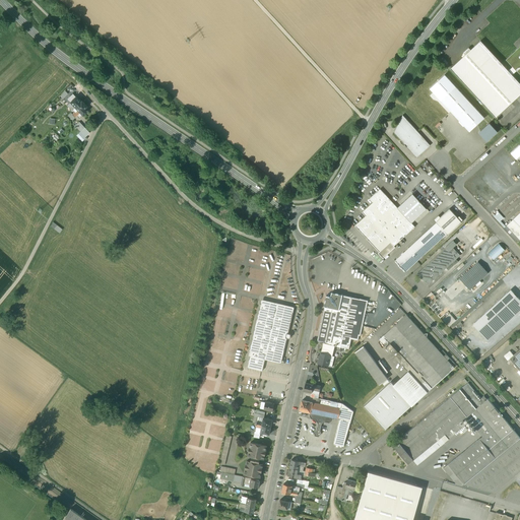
[(509,71),(480,41),(450,68),(496,117),(519,94),(519,83),(512,75),(509,71)]
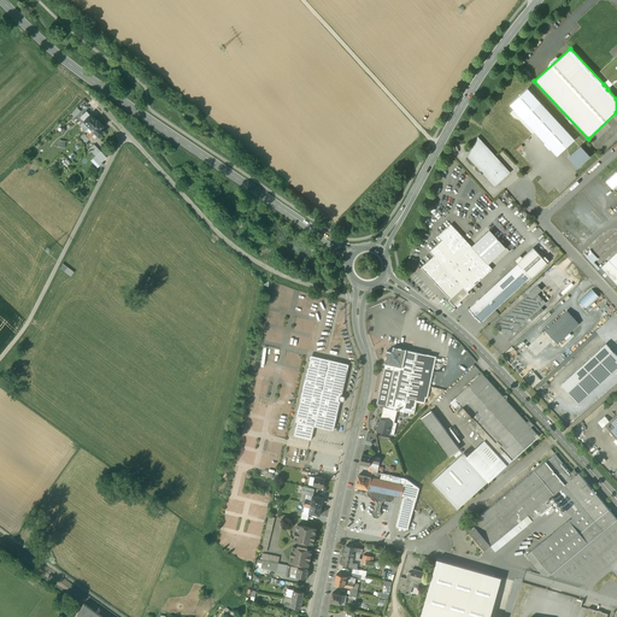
[(616,54),(600,70),(609,80),(613,84),(616,88),(616,54)]
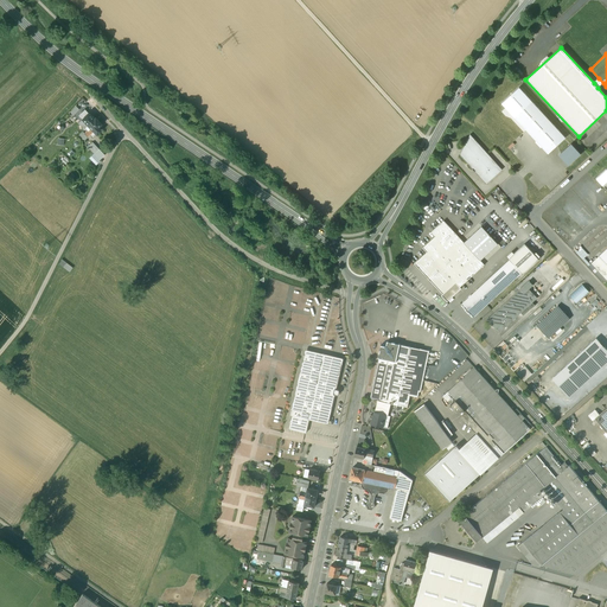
[(515,117),(548,153),(566,138),(532,101),(515,117)]
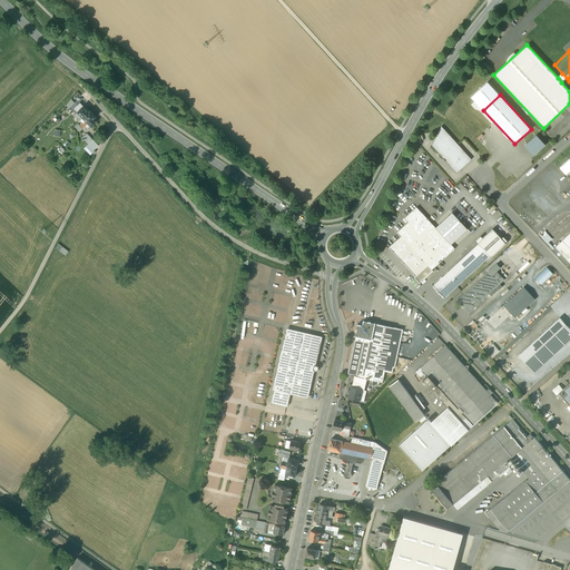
[(71,99),(66,106),(69,108),(75,102),(71,99)]
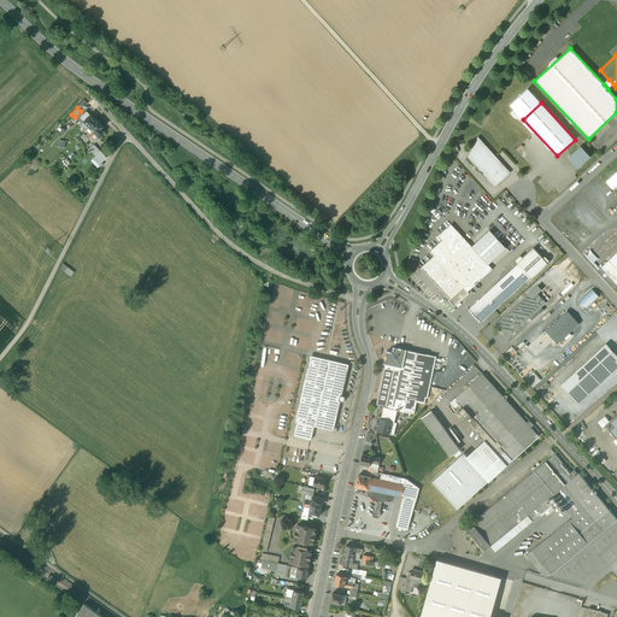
[(95,121),(89,115),(83,122),(86,124),(89,128),(95,121)]
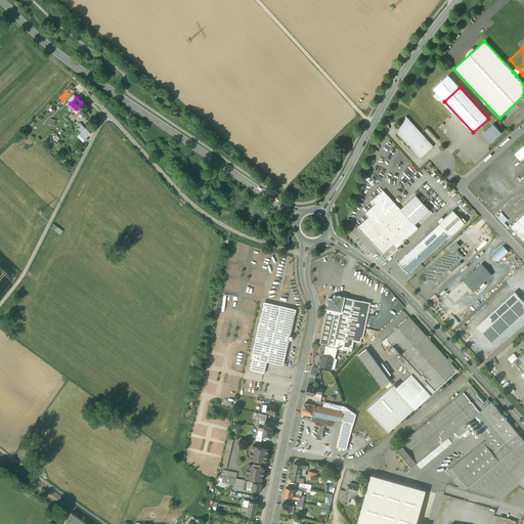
[(81,102),(76,108),(81,114),(83,117),(87,113),(84,110),(87,107),(85,104),(83,102),(82,101),(81,102)]
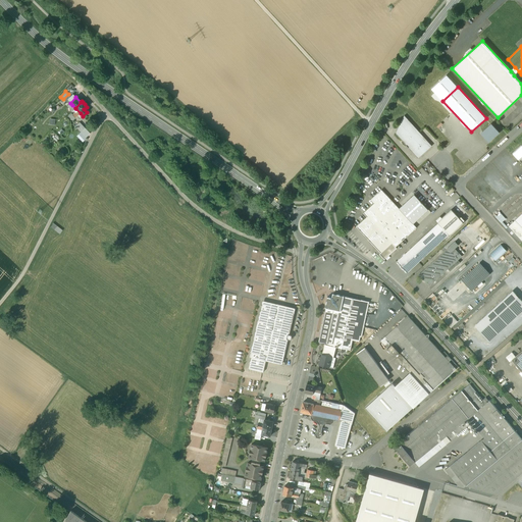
[(419,133),(404,116),(401,122),(415,137),(419,133)]
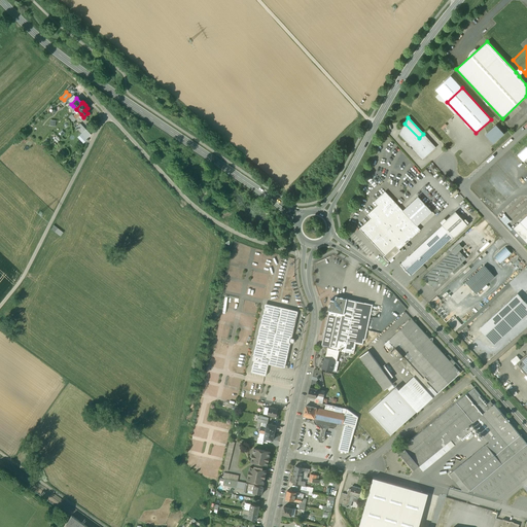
[(419,138),(405,124),(399,135),(422,160),(435,147),(423,134),(419,138)]
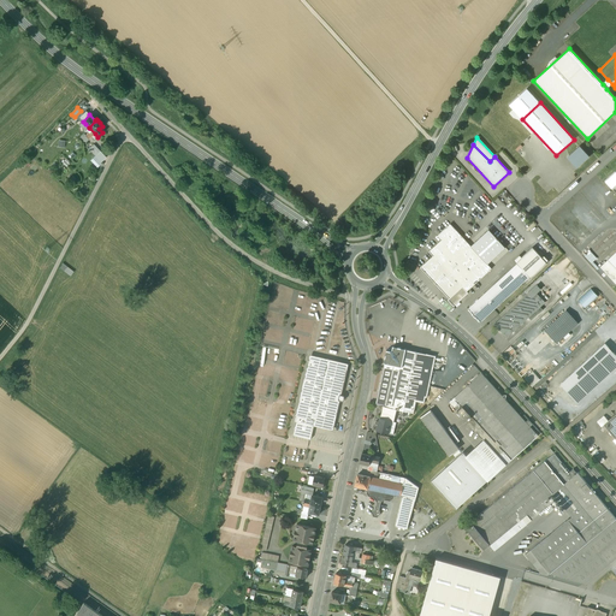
[(579,146),(569,155),(579,166),(590,157),(579,146)]
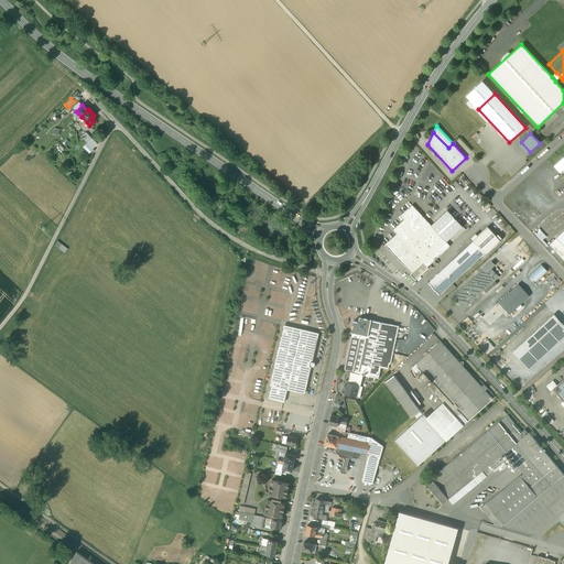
[(89,153),(94,150),(87,143),(83,147),(89,153)]
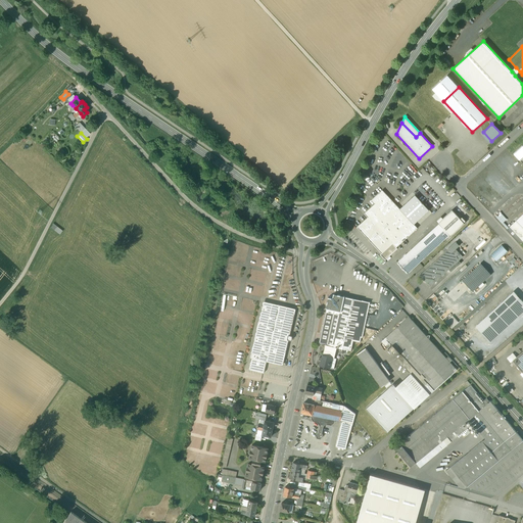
[(520,160),(522,157),(522,145),(514,154),(520,160)]
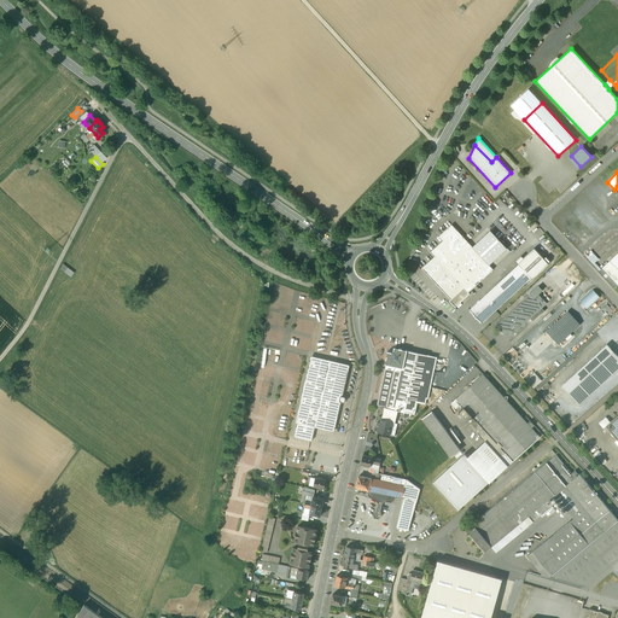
[(473,248),(452,225),(439,237),(443,242),(431,252),(435,257),(423,268),(452,299),(449,301),(455,307),(464,299),(462,298),(481,281),(477,277),(489,264),(473,248)]
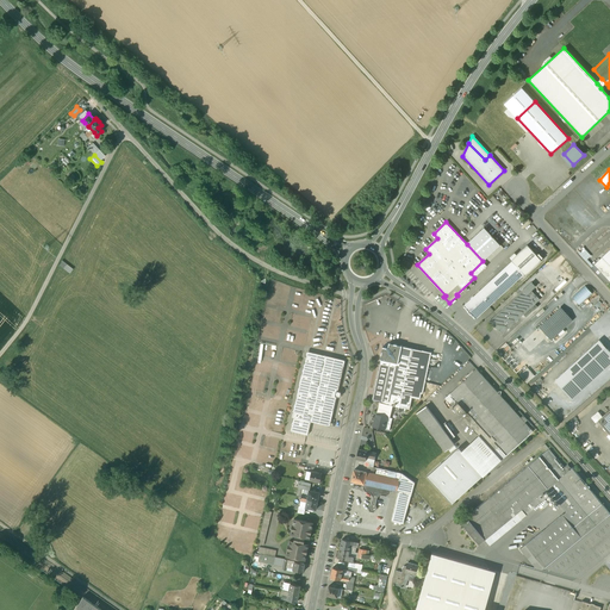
[(500,246),(484,228),(467,244),(483,261),(500,246)]
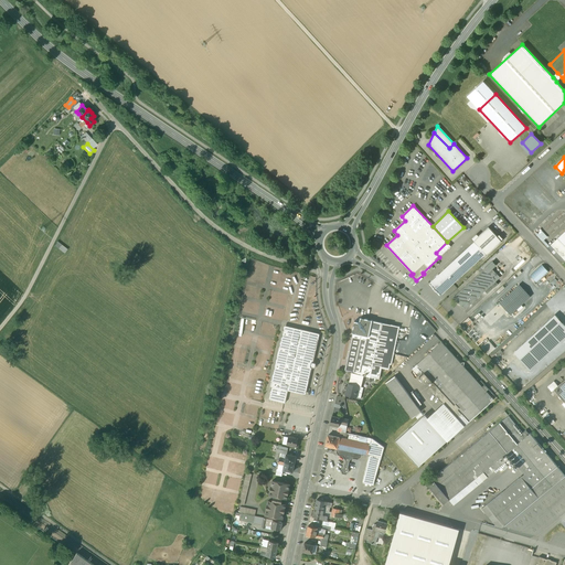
[(488,227),(473,241),(487,255),(502,242),(488,227)]
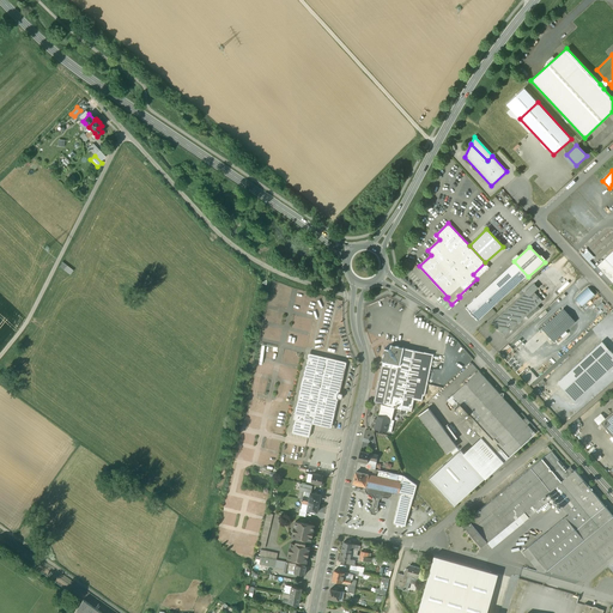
[(612,250),(612,252),(606,259),(605,258),(596,266),(612,283),(612,250)]
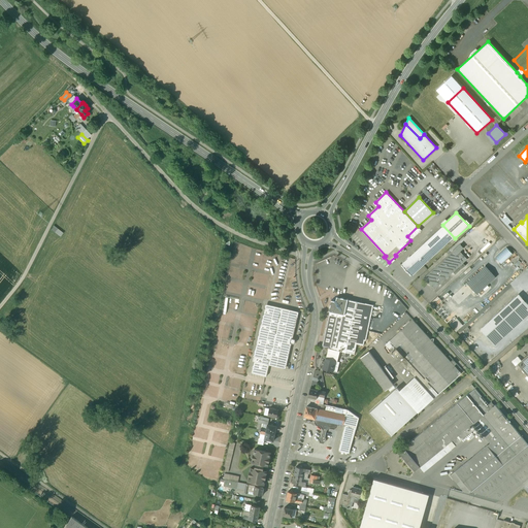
[(443,226),(401,265),(411,276),(454,237),(443,226)]
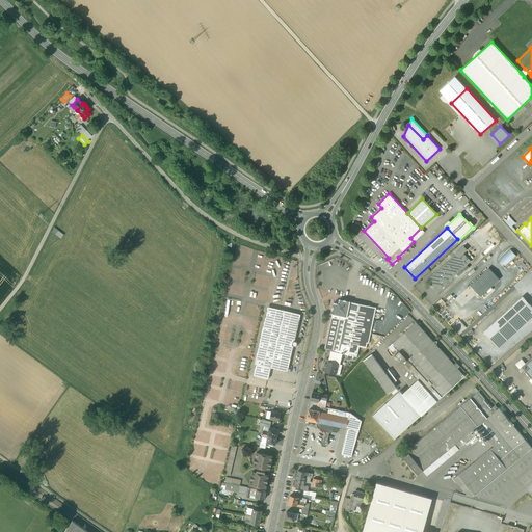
[(63,235),(58,230),(55,234),(61,238),(63,235)]
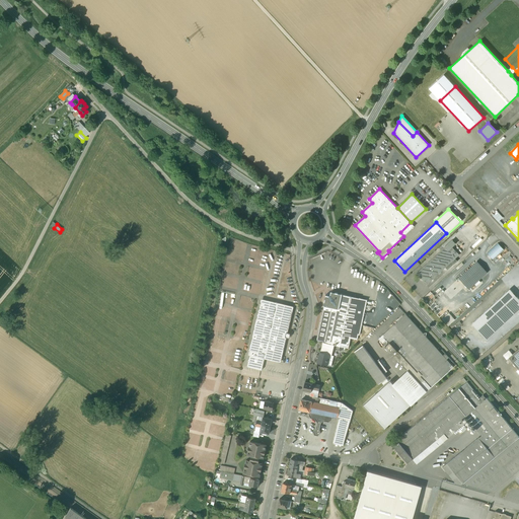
[(464,250),(471,243),(463,236),(457,243),(464,250)]
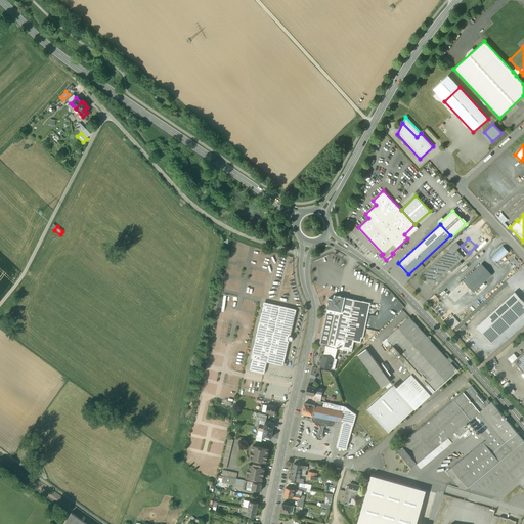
[(456,243),(421,276),(431,288),(464,257),(456,250),(461,247),(456,243)]
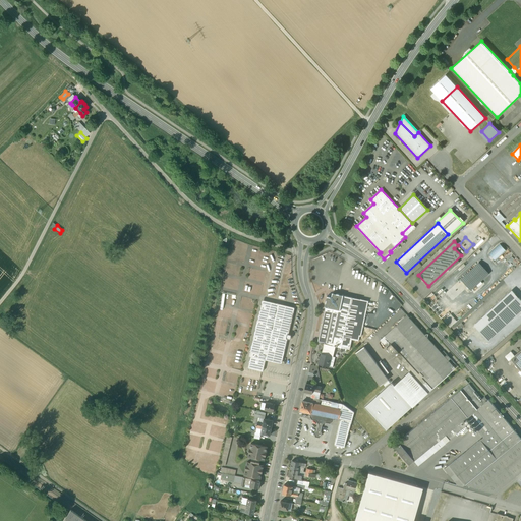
[(500,243),(489,254),(496,261),(507,249),(500,243)]
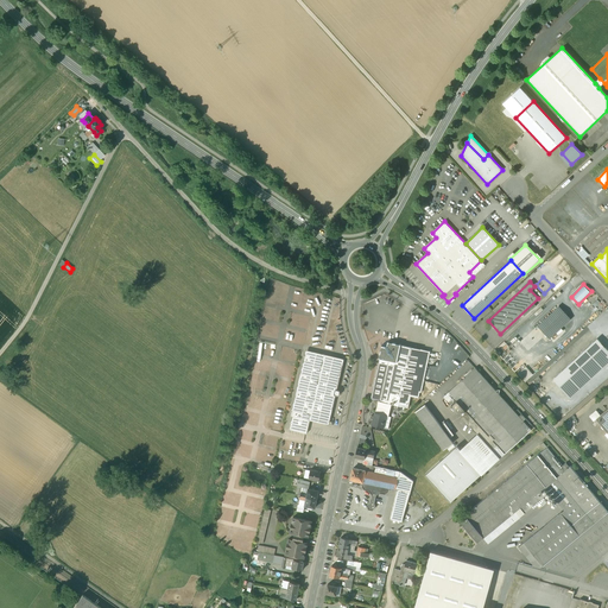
[(558,306),(537,325),(550,339),(571,320),(558,306)]
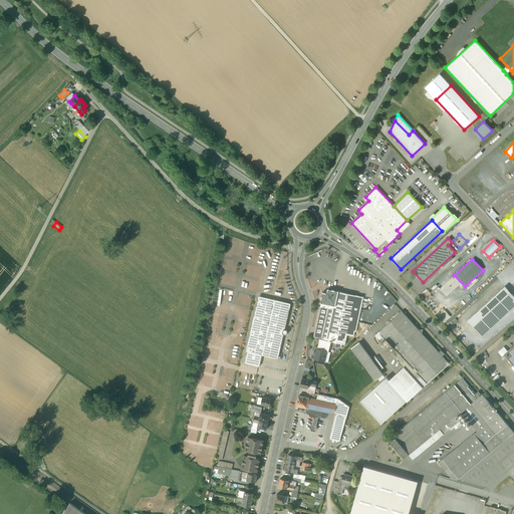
[(513,296),(505,286),(467,320),(482,336),(513,306),(513,296)]
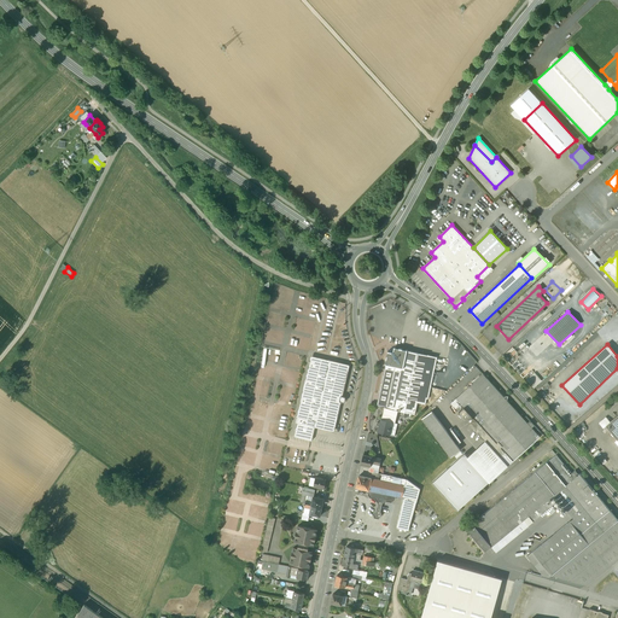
[(394,347),(394,348),(392,348),(389,350),(389,351),(388,351),(385,365),(386,365),(403,368),(407,350),(394,347)]
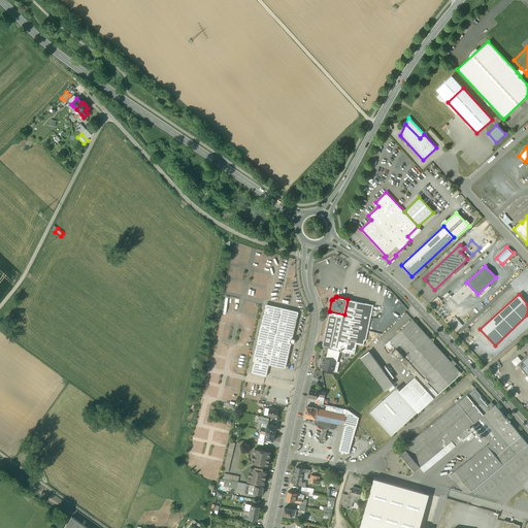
[(372,304),(348,299),(344,315),(337,350),(340,351),(355,354),(357,343),(363,345),(364,340),(366,340),(373,304),(372,304)]
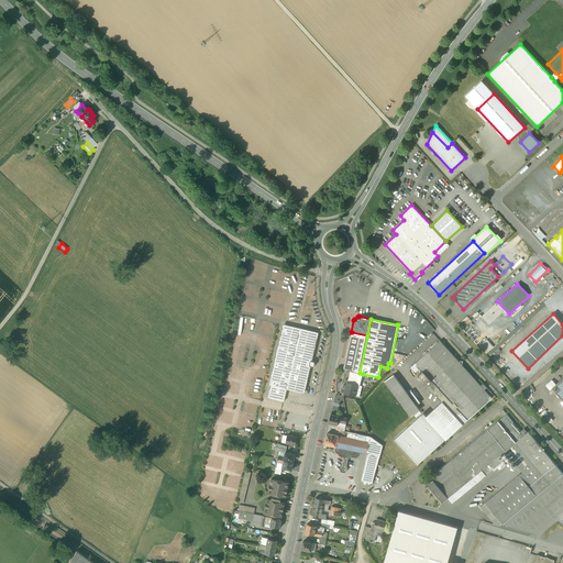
[(317,333),(284,327),(268,398),(289,403),(291,390),(304,393),(305,387),(306,387),(307,383),(306,383),(306,382),(309,366),(313,366),(315,366),(315,363),(315,362),(310,361),(315,344),(316,344),(317,340),(316,340),(316,339),(317,333)]
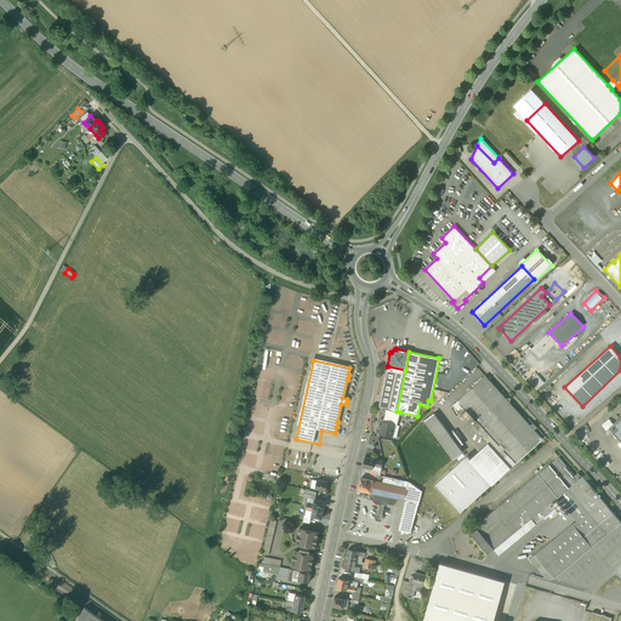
[(405,370),(388,366),(380,408),(386,410),(397,411),(405,370)]
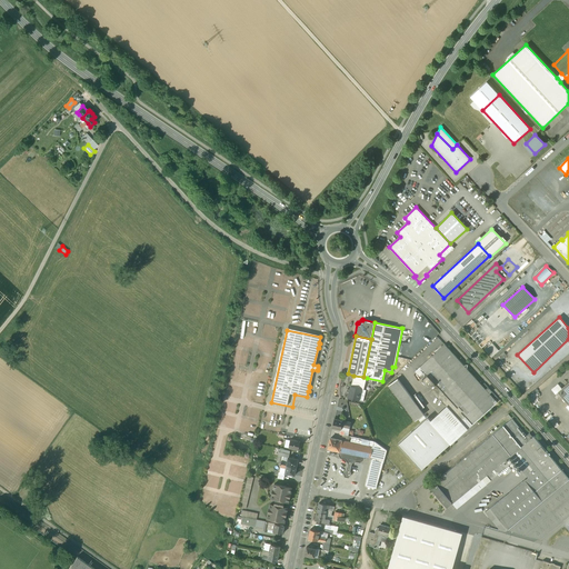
[(493,347),(493,343),(482,343),(482,355),(499,355),(499,347),(493,347)]
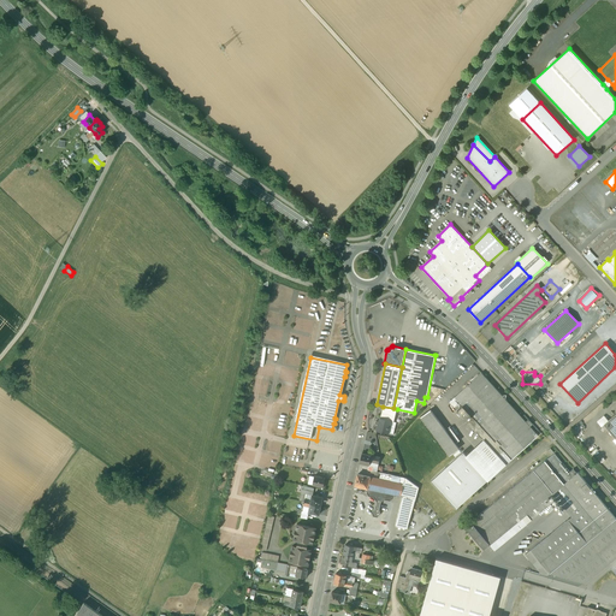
[(522,418),(481,373),(455,396),(461,403),(455,408),(483,439),(498,456),(503,451),(511,460),(538,436),(537,433),(539,431),(525,415),(522,418)]
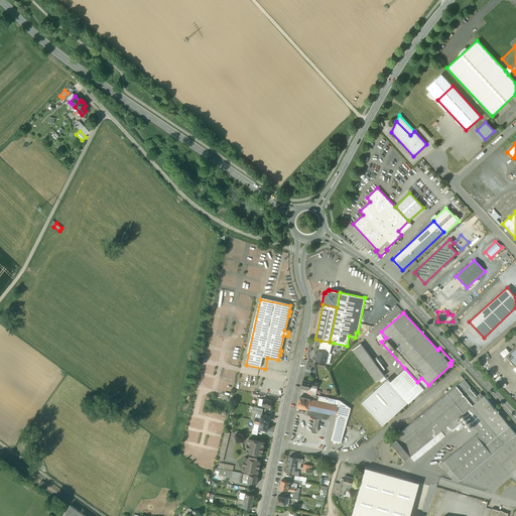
[(330,342),(320,341),(318,350),(328,352),(330,353),(333,343),(330,342)]
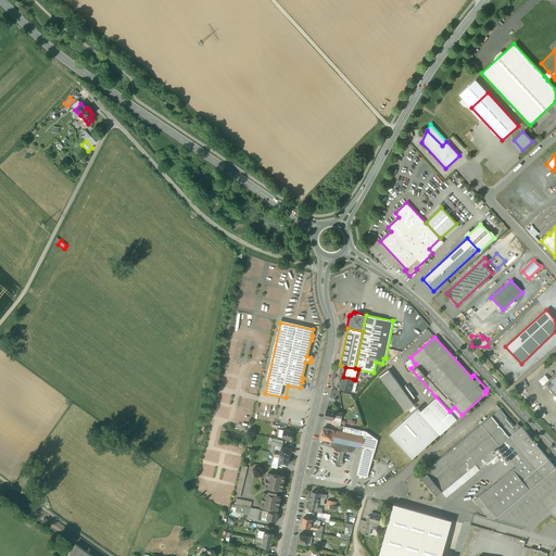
[(415,405),(389,369),(380,376),(406,412),(415,405)]
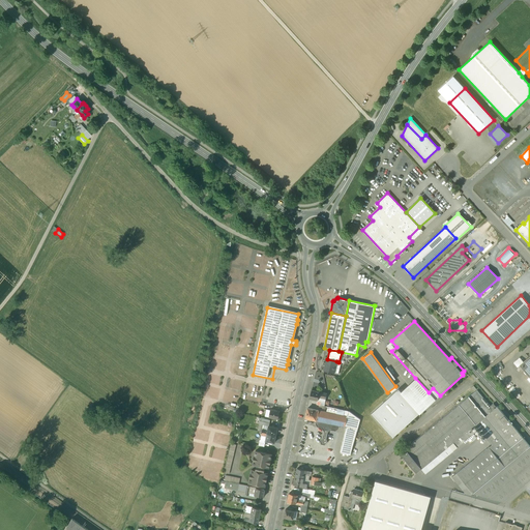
[(529,355),(519,365),(529,378),(529,355)]
